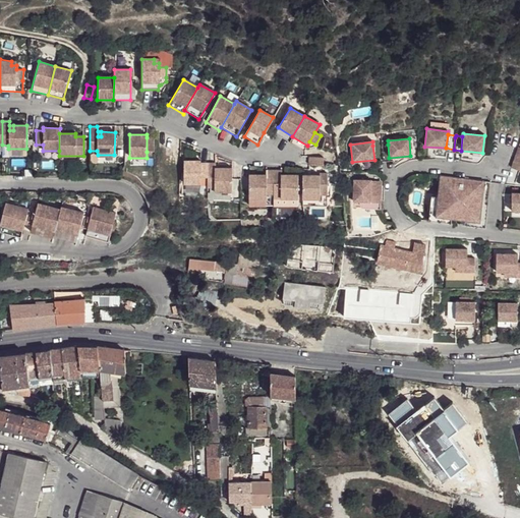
[(372,146),(374,160),(382,159),(381,147),(381,145),(372,146)]
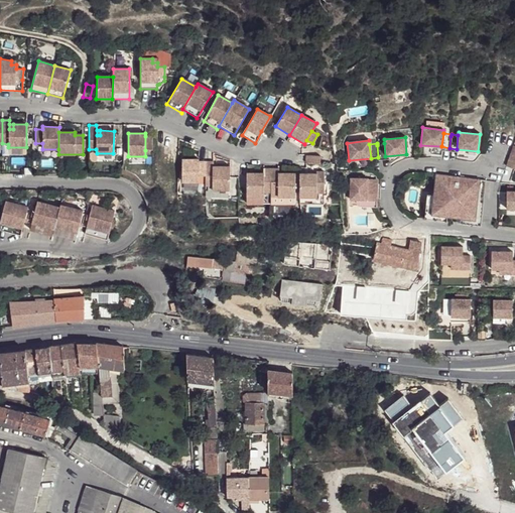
[(377,145),(378,157),(385,156),(384,143),(377,143),(377,145)]
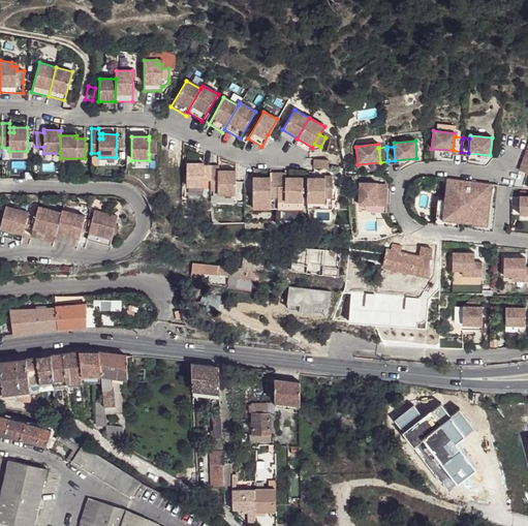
[(203,163),(186,163),(186,186),(188,186),(203,186),(203,180),(204,165),(203,163)]
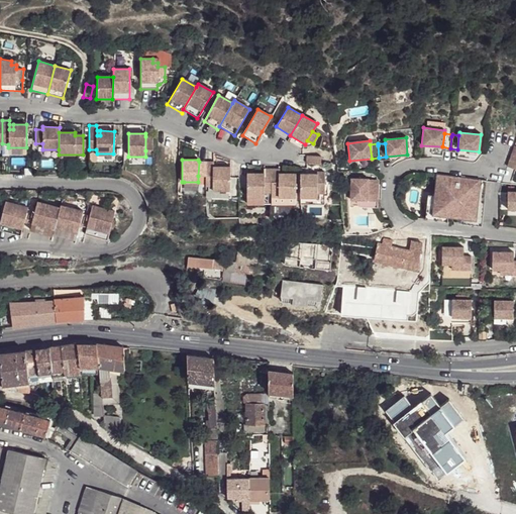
[(213,162),(205,162),(205,176),(213,176),(213,166),(213,162)]
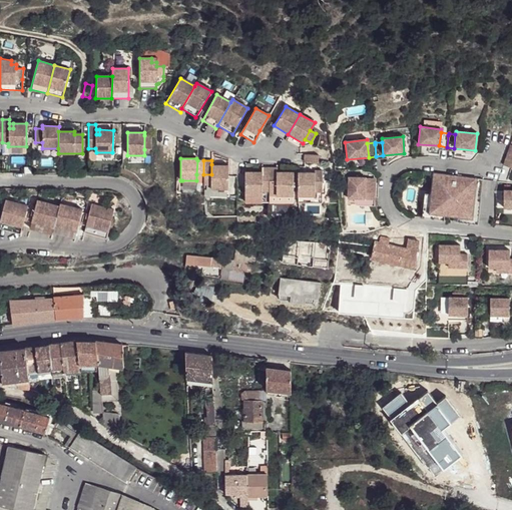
[(227,165),(211,164),(211,174),(211,187),(211,189),(226,189),(227,178),(227,165)]
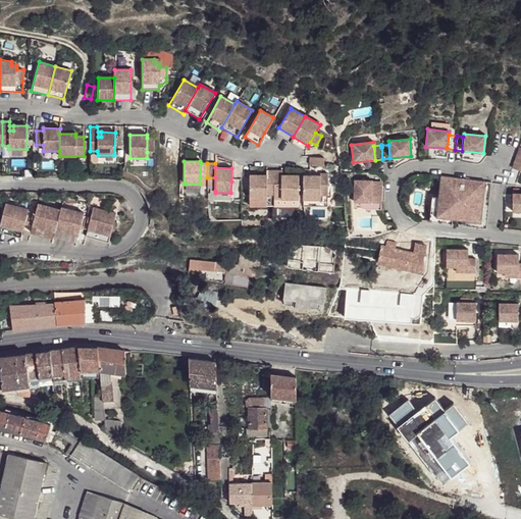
[(280,170),(272,170),(272,195),(280,195),(280,174),(280,170)]
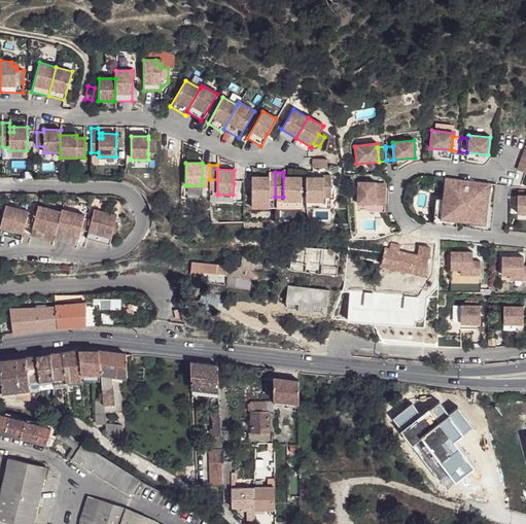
[(269,176),(251,176),(251,200),(270,200),(269,197),(269,176)]
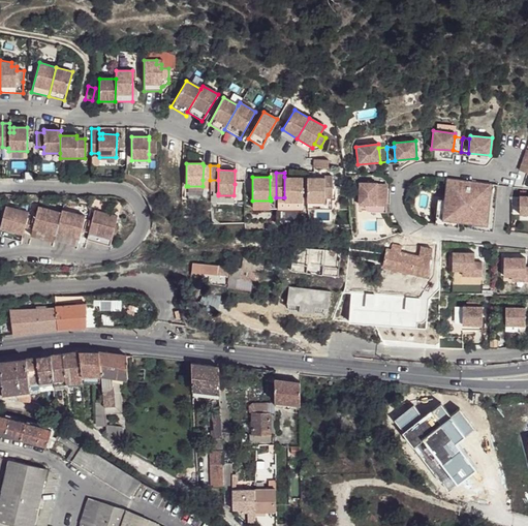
[(303,177),(284,177),(284,197),(284,200),(302,202),(303,177)]
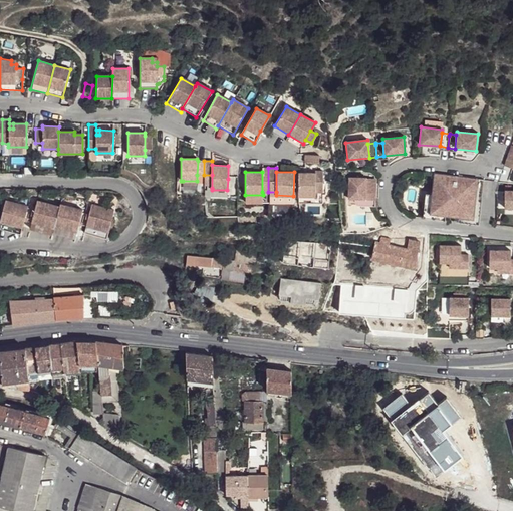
[(298,173),(297,196),(315,196),(315,192),(315,173),(298,173)]
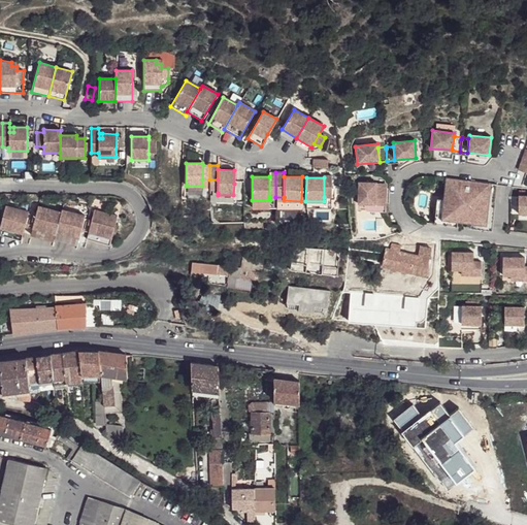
[(490,185),(446,181),(442,202),(440,222),(455,223),(470,225),(485,227),(490,185)]
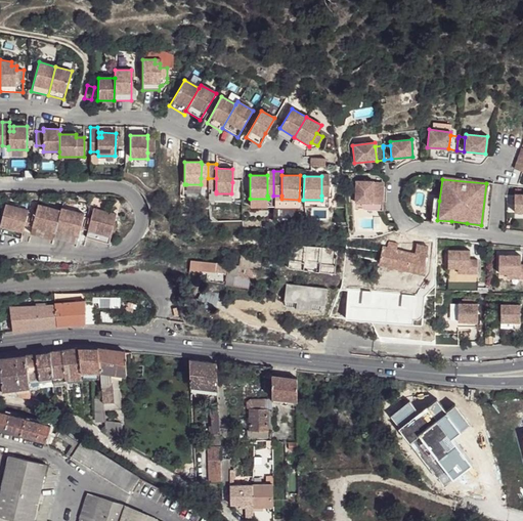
[(373,181),(355,181),(354,203),(373,203),(373,181)]
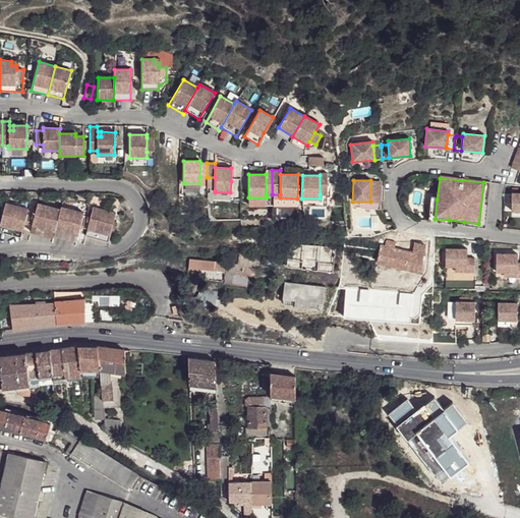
[(370,180),(370,202),(380,202),(380,180),(370,180)]
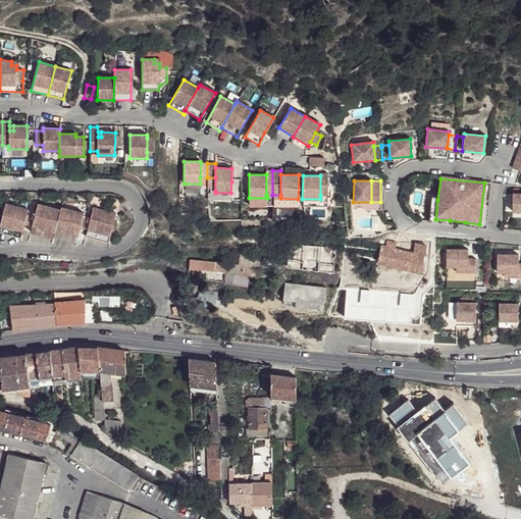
[(485,184),(484,183),(479,224),(465,222),(464,227),(485,229),(490,184),(485,184)]
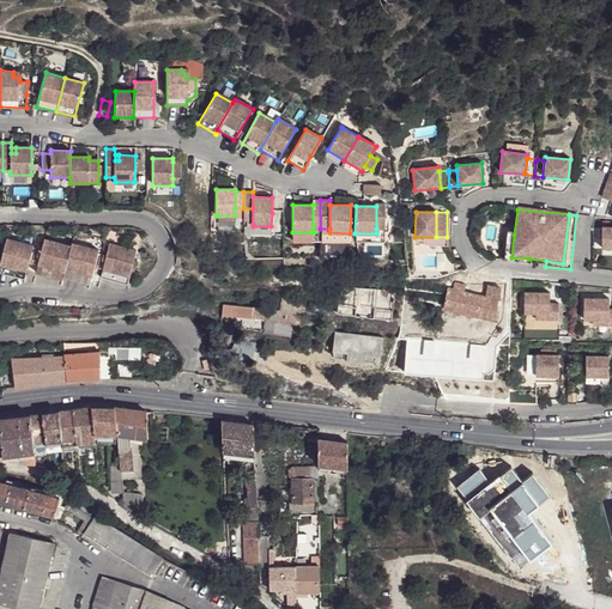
[(235,215),(218,215),(218,230),(235,230),(235,215)]
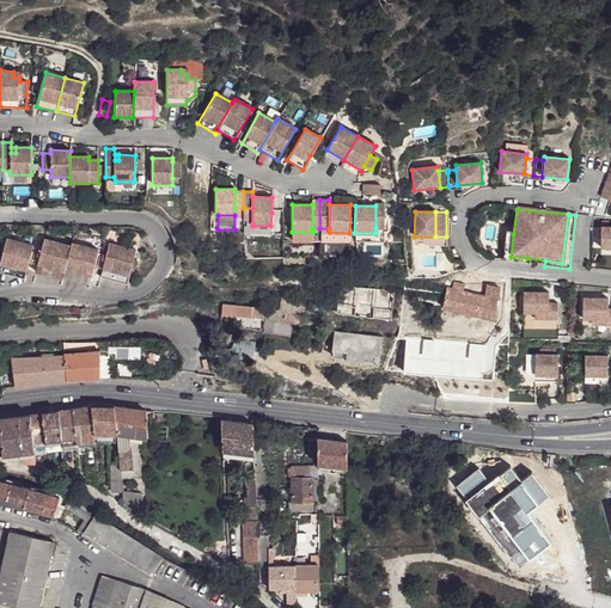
[(252,226),(252,223),(242,223),(242,233),(270,233),(270,226),(252,226)]
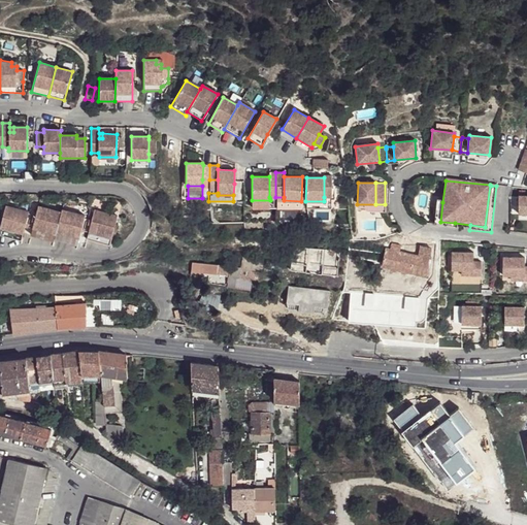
[(526,196),(518,196),(518,214),(526,214),(526,196)]
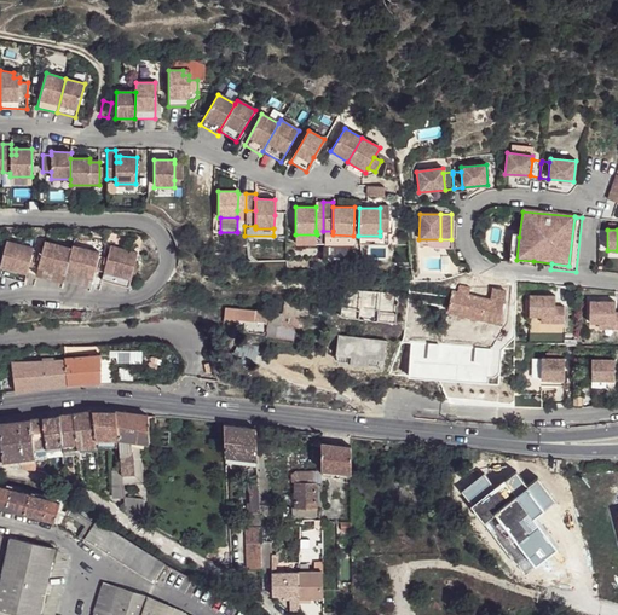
[(317,235),(295,235),(295,243),(323,243),(323,231),(316,231),(317,235)]
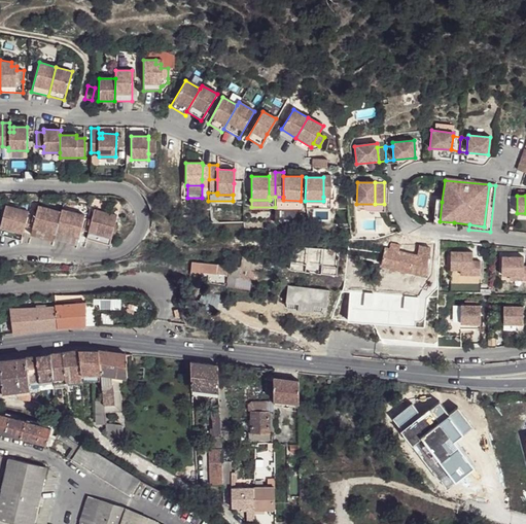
[(283,197),(275,197),(275,207),(301,207),(301,201),(283,200),(283,197)]
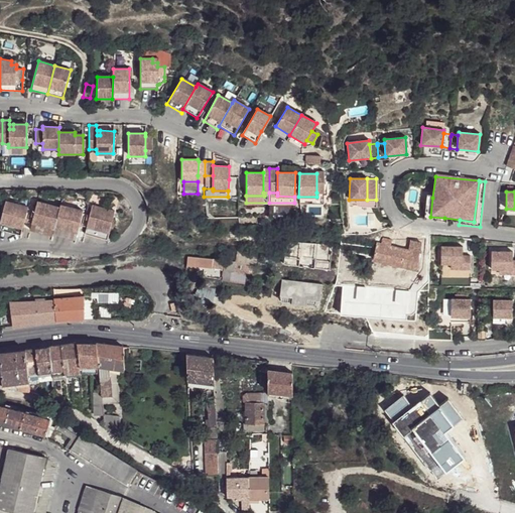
[(316,197),(298,197),(298,204),(324,204),(324,193),(316,193),(316,197)]
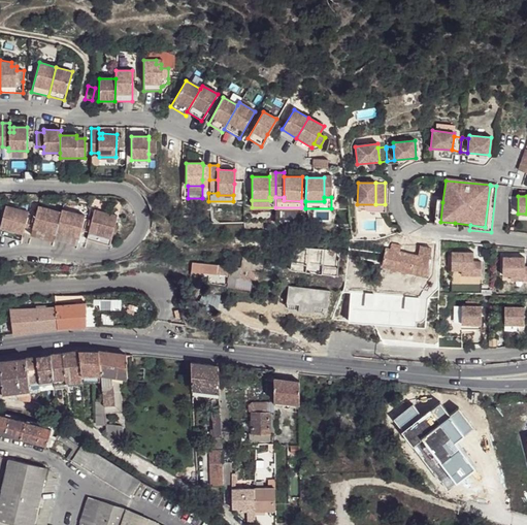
[(440,222),(442,202),(436,201),(433,226),(454,228),(455,223),(440,222)]
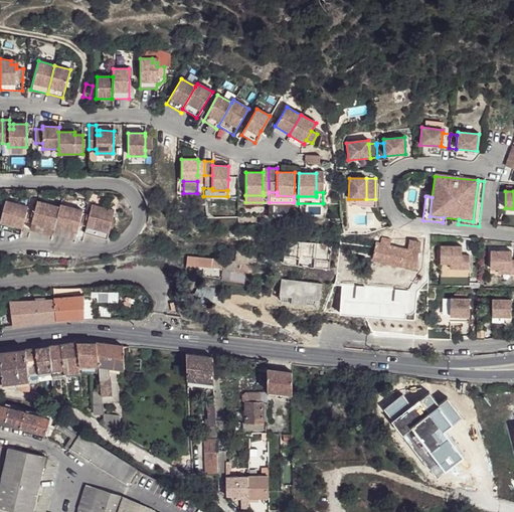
[(27,208),(4,203),(0,219),(0,231),(20,237),(27,208)]
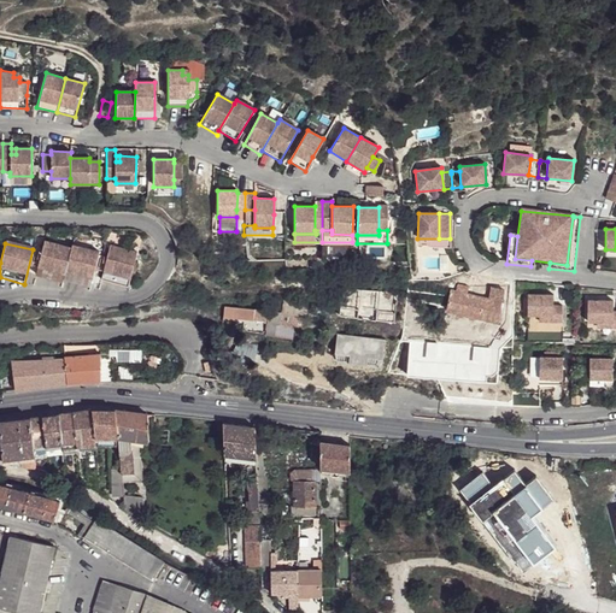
[(63,281),(71,249),(44,243),(35,277),(62,283),(63,281)]
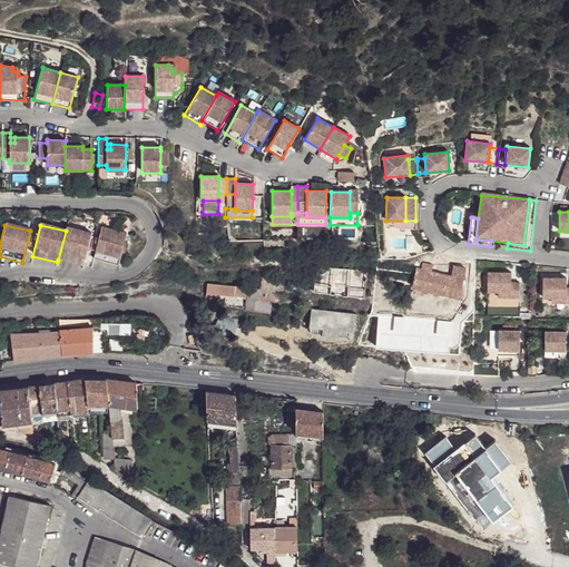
[(84,266),(91,235),(66,228),(66,231),(58,260),(84,266)]
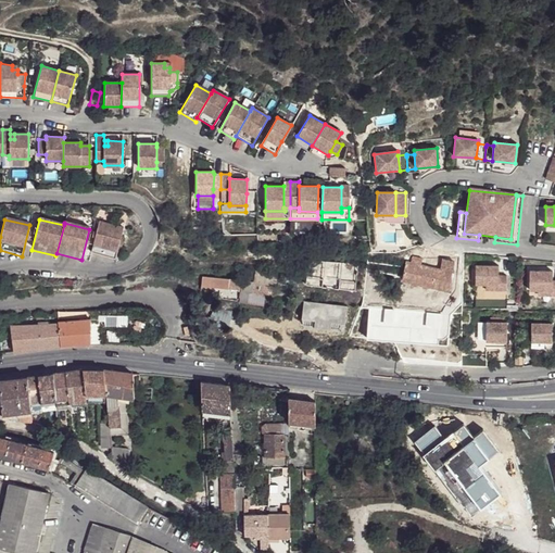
[(99,223),(91,253),(115,259),(123,228),(99,223)]
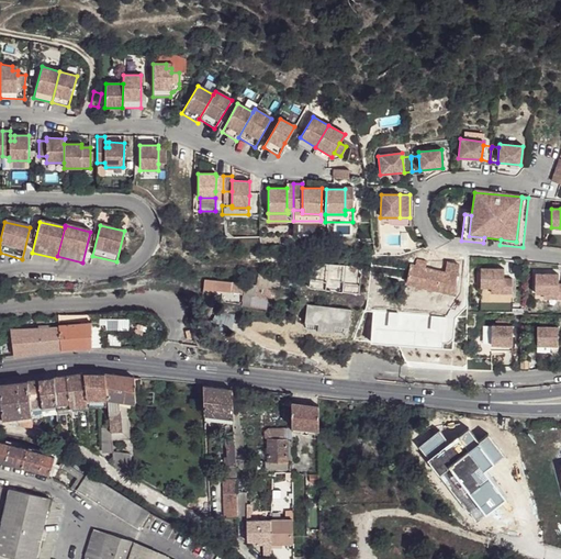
[(445,264),(442,275),(456,277),(456,279),(458,279),(459,269),(445,264)]
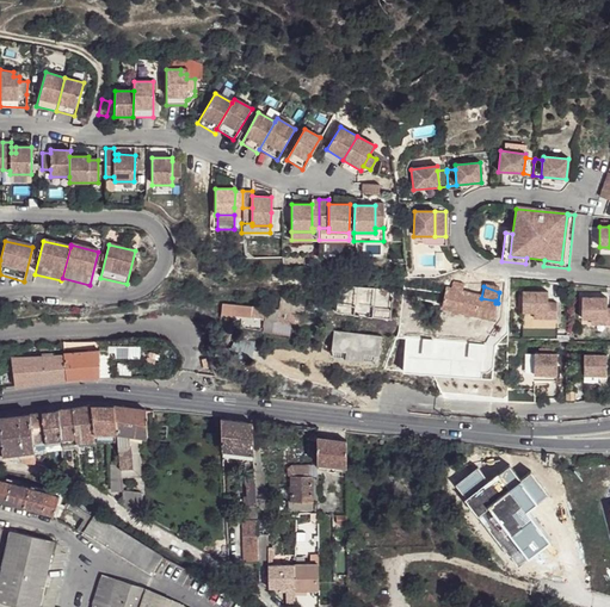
[(444,290),(439,311),(476,319),(493,322),(495,303),(495,301),(481,298),(458,293),(449,291),(444,290)]
